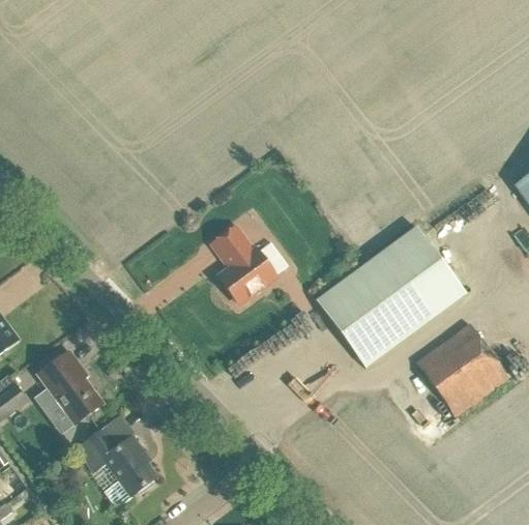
[(528,173),(513,184),(528,204),(528,173)]
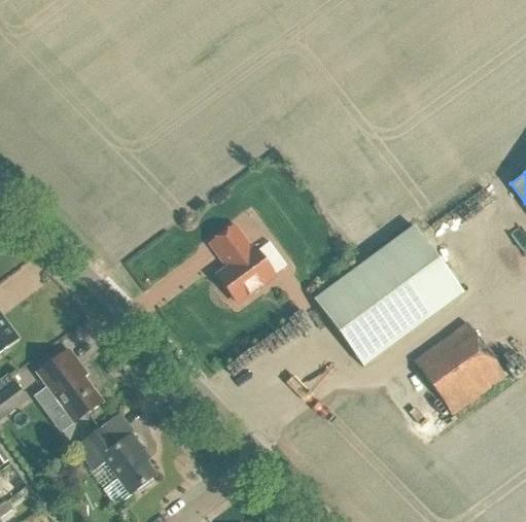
[(363,364),(463,290),(414,222),(313,297),(363,364)]
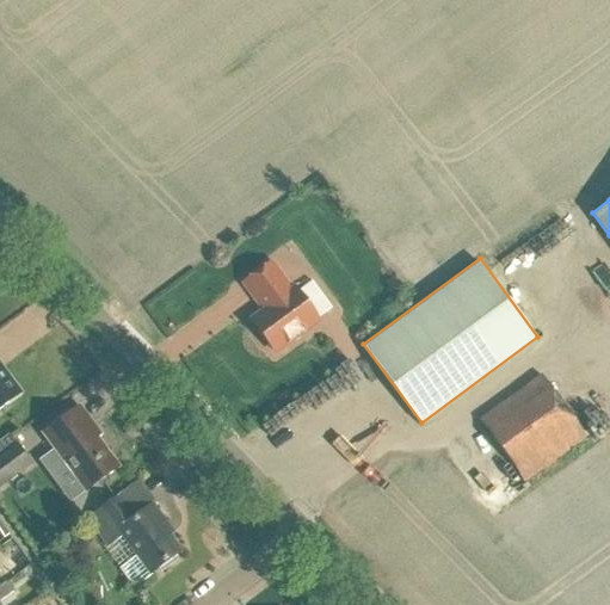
[(293,283),(273,259),(247,279),(267,306),(254,315),(260,323),(260,328),(266,338),(271,339),(278,347),(321,313),(295,281),(293,283)]
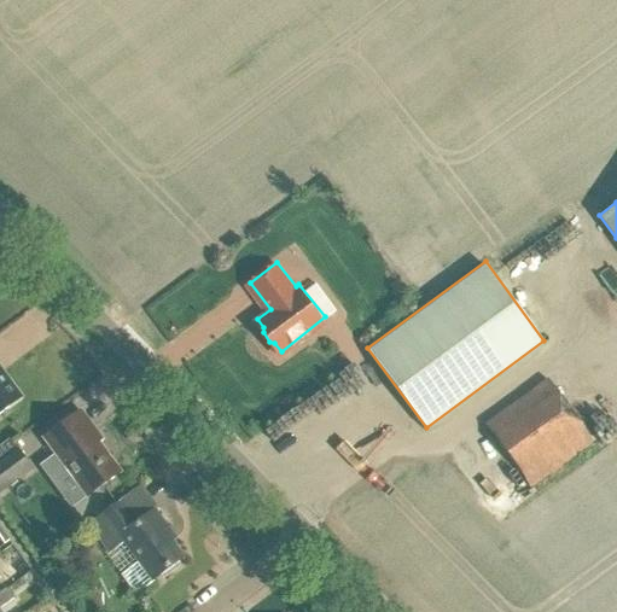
[(0,411),(23,395),(0,362),(0,411)]
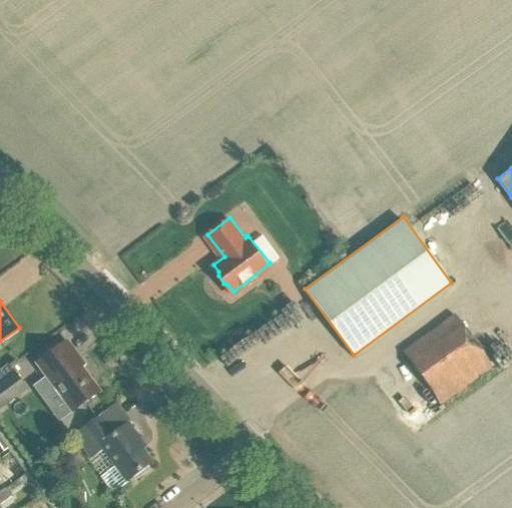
[(441,403),(493,365),(455,311),(402,349),(441,403)]
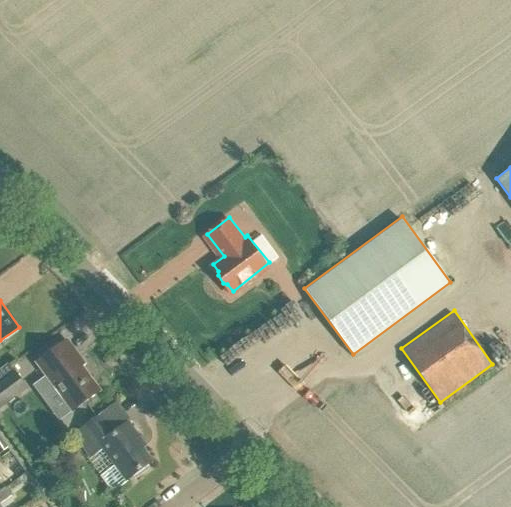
[(75,408),(101,389),(74,352),(78,349),(68,337),(38,359),(75,408)]
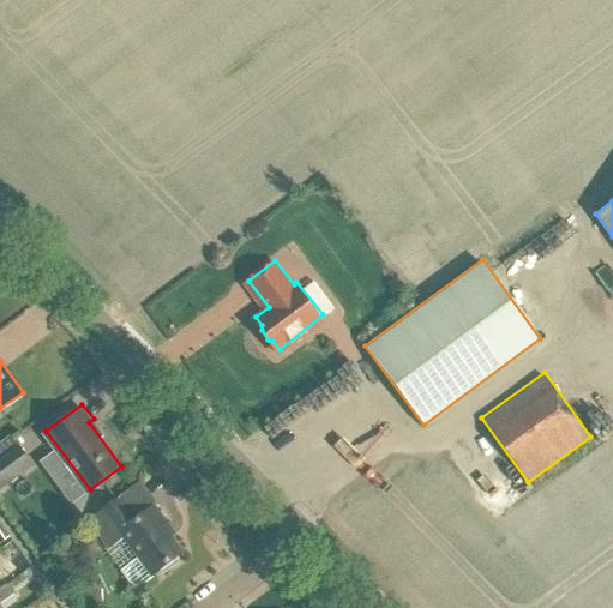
[(18,441),(0,453),(0,486),(34,462),(18,441)]
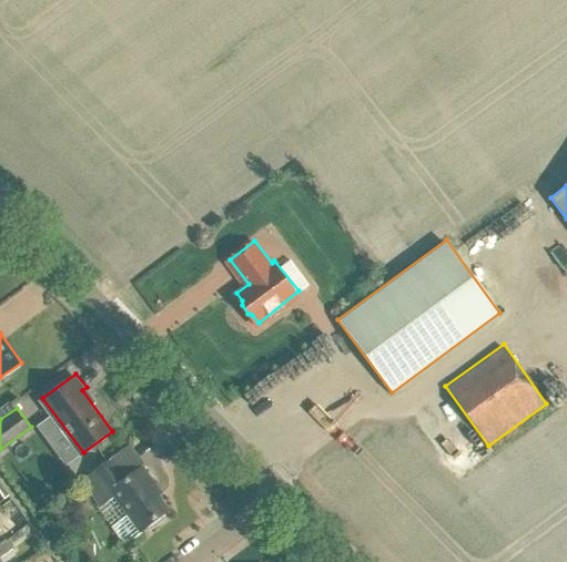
[(112,459),(85,478),(103,502),(113,496),(127,514),(113,523),(127,542),(170,510),(153,487),(158,483),(144,466),(125,479),(112,459)]
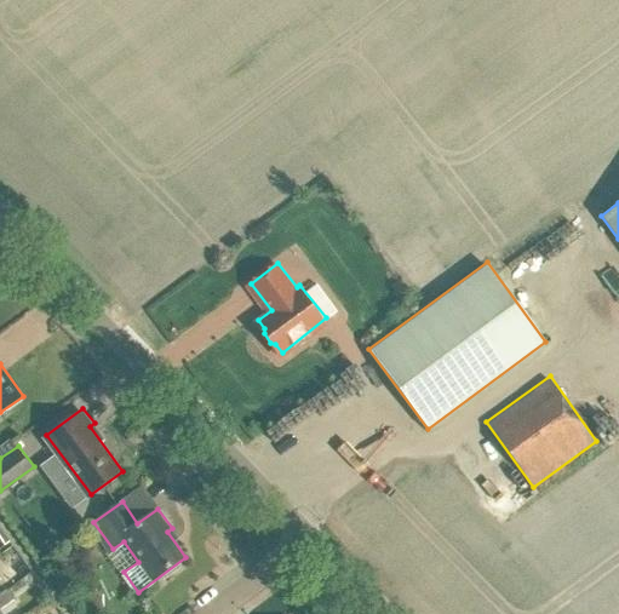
[(64,568),(68,556),(57,552),(53,564),(64,568)]
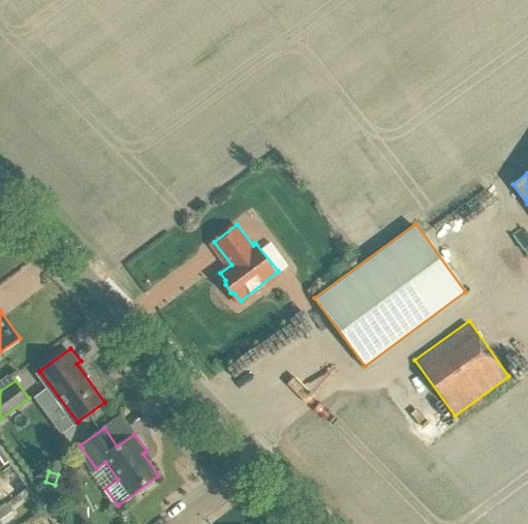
[(6,501),(0,505),(0,523),(2,523),(0,520),(0,518),(12,510),(6,501)]
